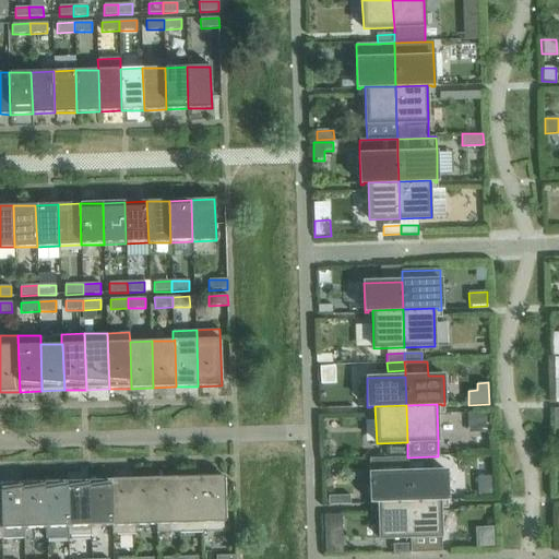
[(468,433),(491,432),(491,412),(467,413),(468,433)]
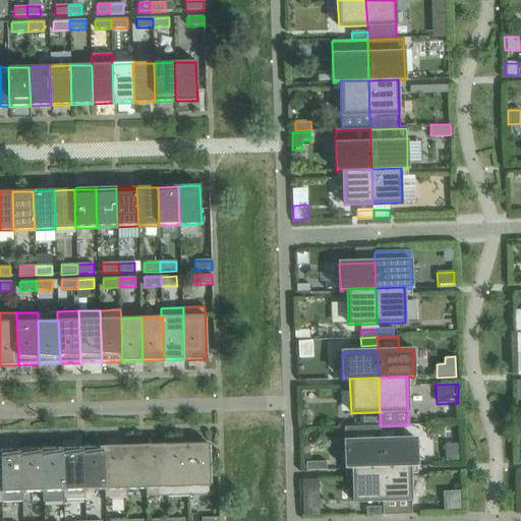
[(380,426),(380,418),(363,418),(363,426),(380,426)]
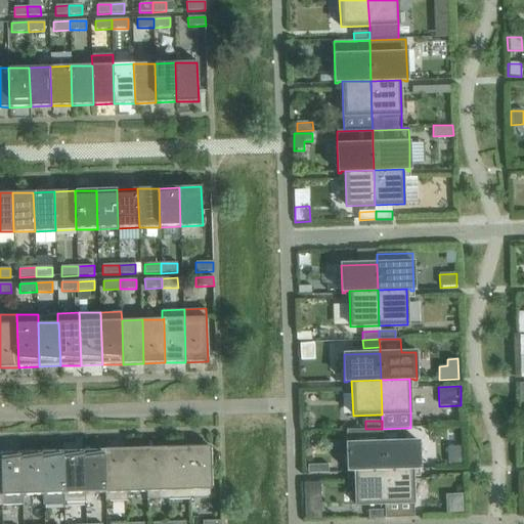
[(405,428),(382,429),(382,437),(383,443),(384,469),(412,468),(417,468),(417,470),(420,470),(419,442),(405,442),(405,428)]
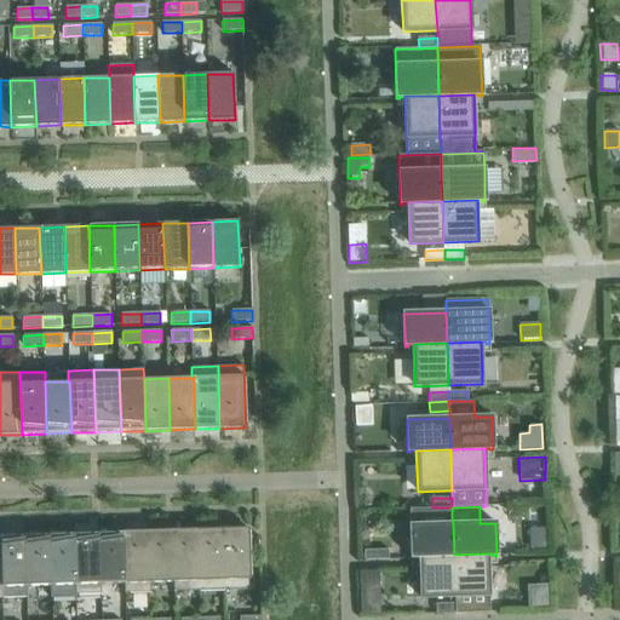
[(453,555),(453,524),(452,517),(452,507),(432,507),(432,509),(409,509),(409,526),(411,558),(414,558),(414,556),(419,556),(453,555)]
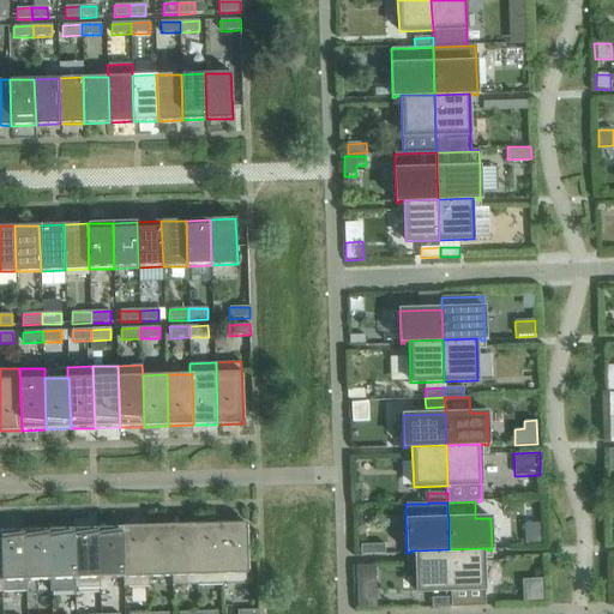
[(248,575),(246,523),(221,524),(223,584),(247,584),(247,575),(248,575)]
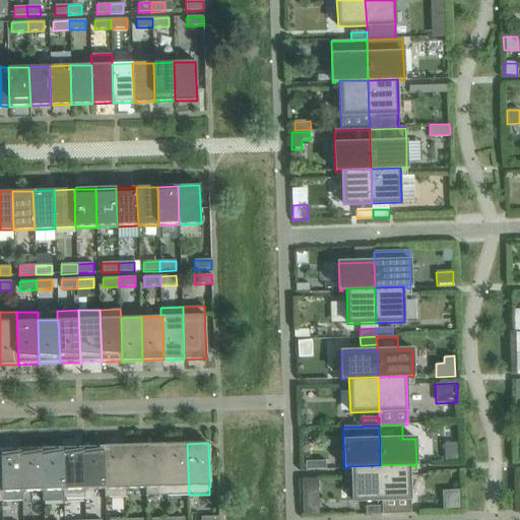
[(457,443),(444,444),(445,461),(458,461),(457,443)]
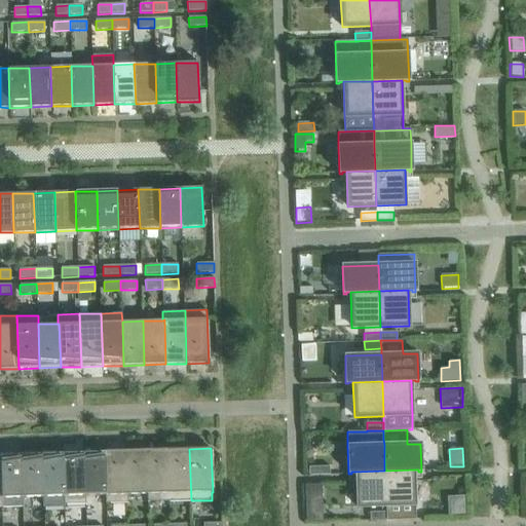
[(170,501),(167,449),(147,450),(148,494),(147,494),(147,502),(170,501)]
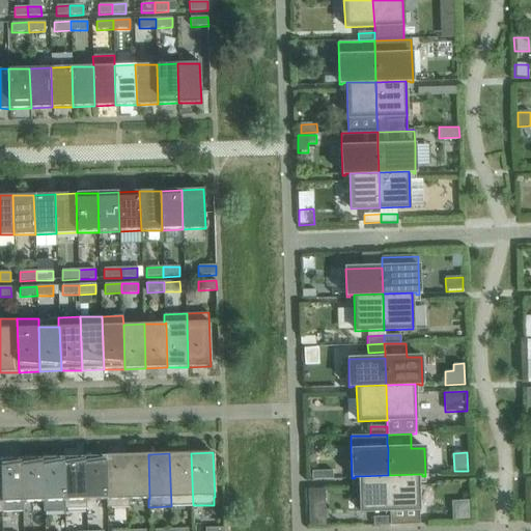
[(193,505),(191,453),(169,453),(171,506),(193,505)]
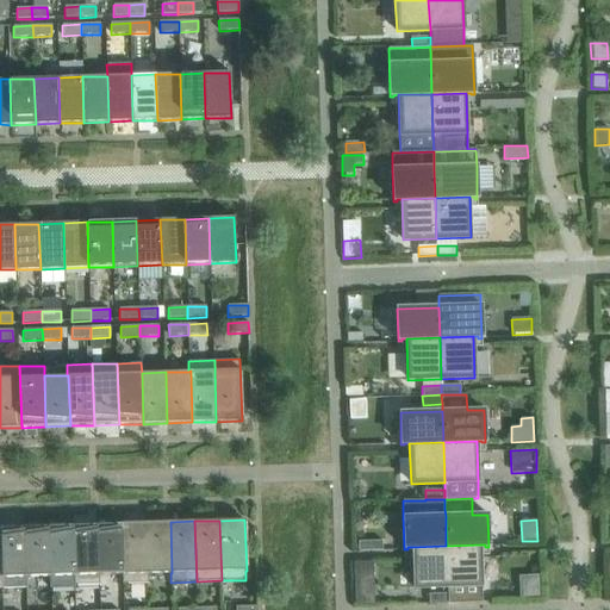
[(172,573),(170,522),(147,523),(148,573),(170,573),(172,573)]
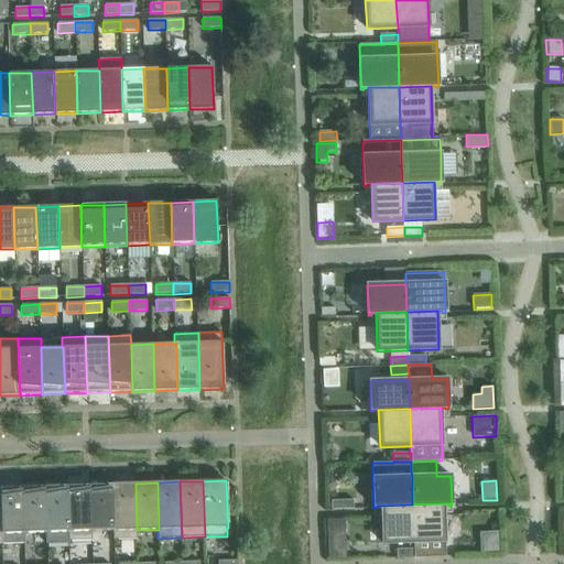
[(114,531),(112,484),(90,485),(91,532),(112,531),(114,531)]
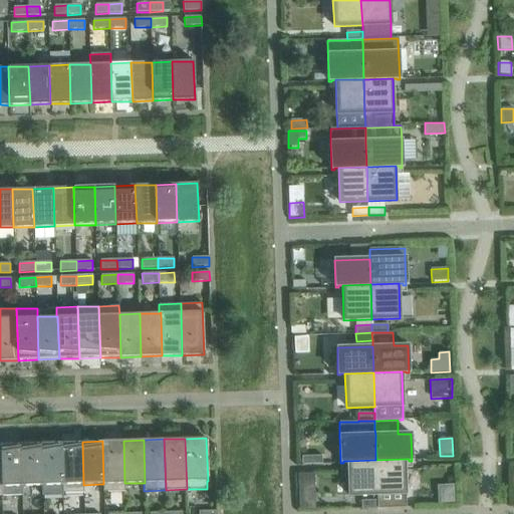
[(124,483),(123,441),(102,441),(103,484),(102,484),(103,492),(124,492),(124,483)]
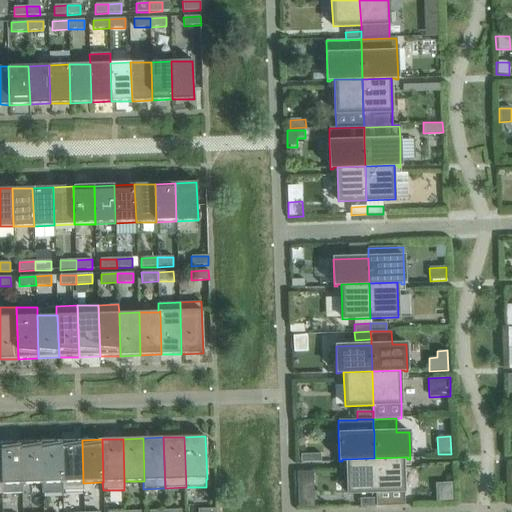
[(83,483),(82,440),(61,441),(63,483),(62,483),(62,492),(83,491),(83,483)]
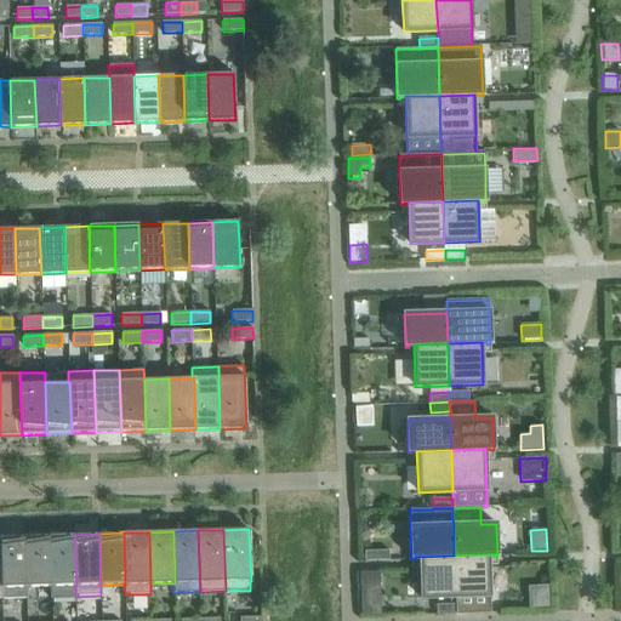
[(51,587),(50,535),(24,536),(27,587),(51,587)]
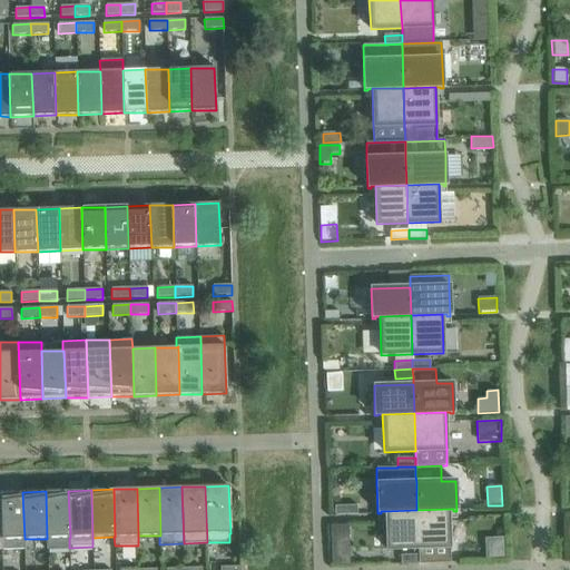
[(68,491),(46,491),(47,539),(47,550),(69,549),(69,548),(69,538),(70,538),(68,491)]
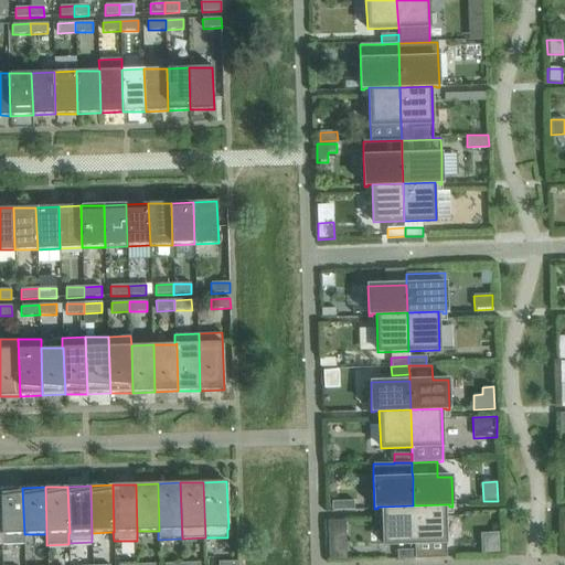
[(22,488),(0,488),(0,494),(1,535),(2,535),(2,544),(24,544),(24,534),(22,488)]
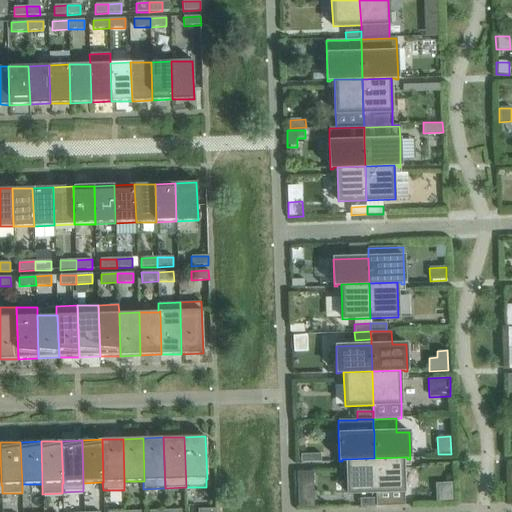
[(301,463),(321,462),(320,453),(300,454),(301,463)]
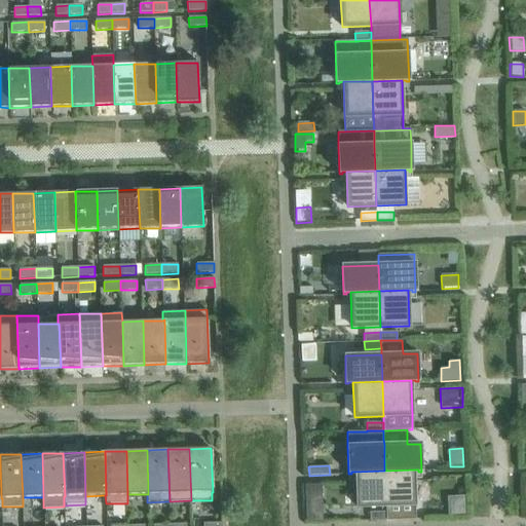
[(414,470),(385,471),(386,506),(386,513),(386,521),(416,520),(415,505),(414,470)]
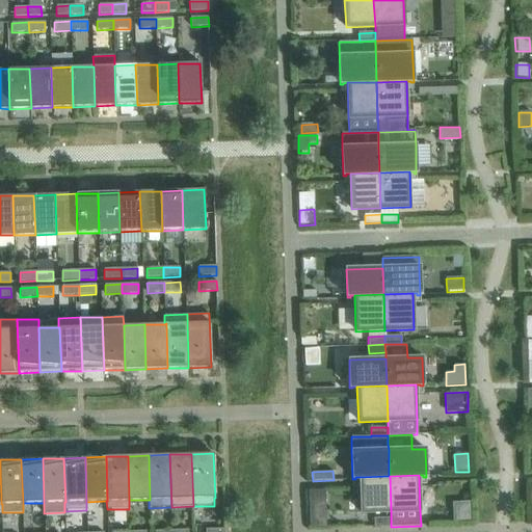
[(391,512),(389,476),(360,477),(362,513),(391,512)]
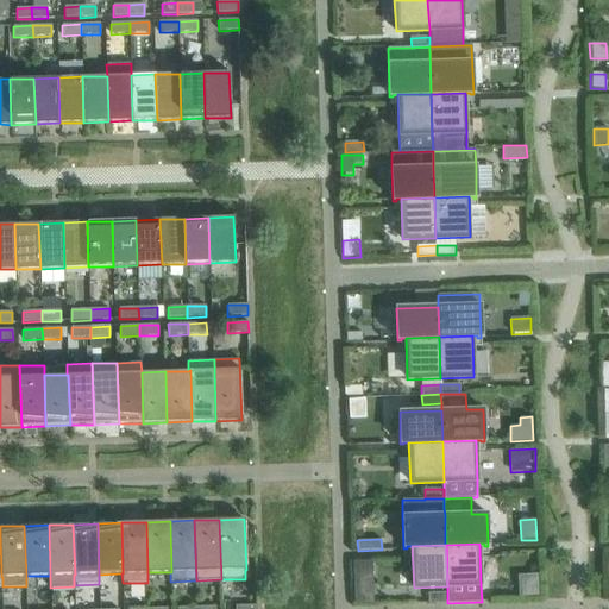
[(372,575),(372,560),(352,560),(353,575),(372,575)]
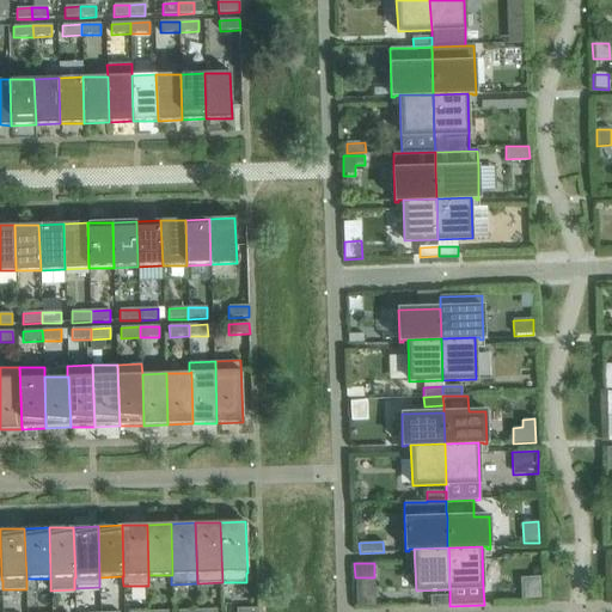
[(450,606),(450,597),(430,597),(430,606),(450,606)]
